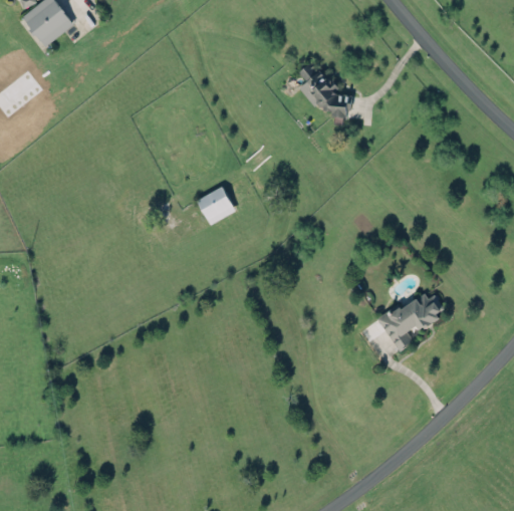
[(18,0),(23,9),(36,2),(34,0),(18,0)]
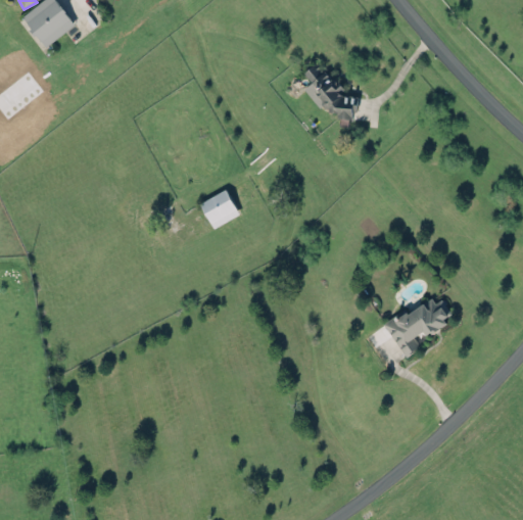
[(75,27),(55,0),(45,0),(21,17),(45,48),(75,27)]
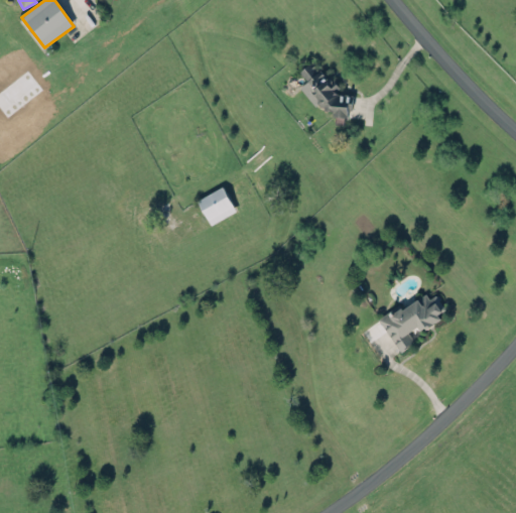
[(299,72),(307,81),(300,87),(315,106),(320,103),(321,105),(326,105),(326,109),(334,109),(334,115),(348,116),(349,109),(352,109),(354,95),(339,94),(337,90),(341,87),(336,80),(333,82),(333,79),(331,77),(328,77),(320,70),(319,71),(312,60),(308,63),(299,72)]
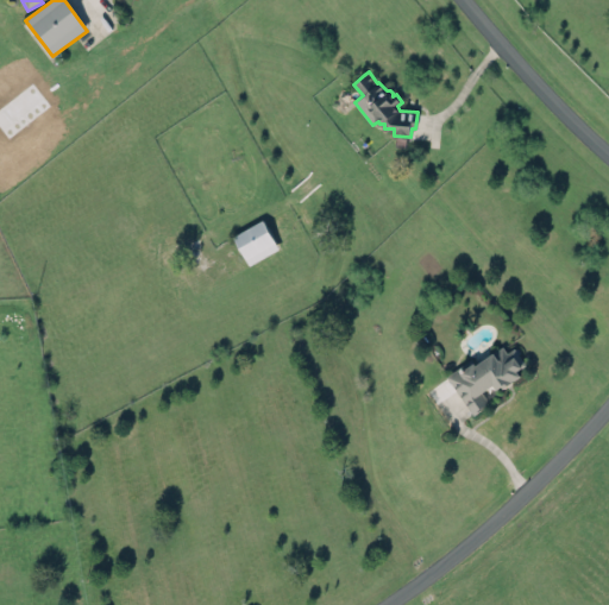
[(249,268),(278,251),(263,222),(232,238),(249,268)]
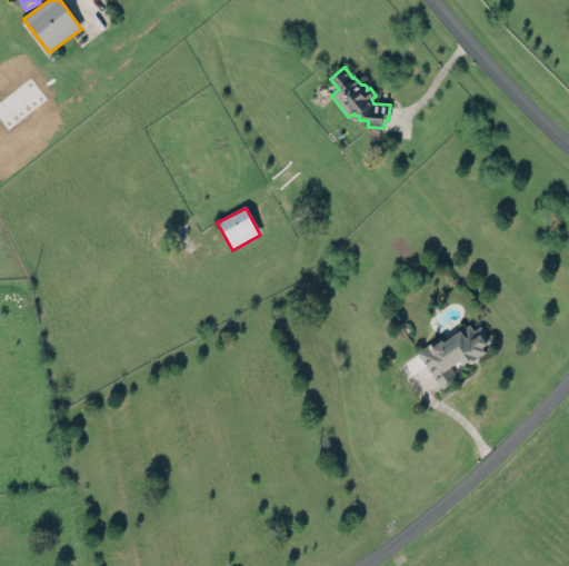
[(417,353),(431,343),(433,345),(442,339),(445,341),(469,325),(472,330),(480,325),(492,341),(485,347),(488,351),(470,364),(468,360),(463,364),(460,358),(448,366),(457,378),(441,388),(417,353)]
